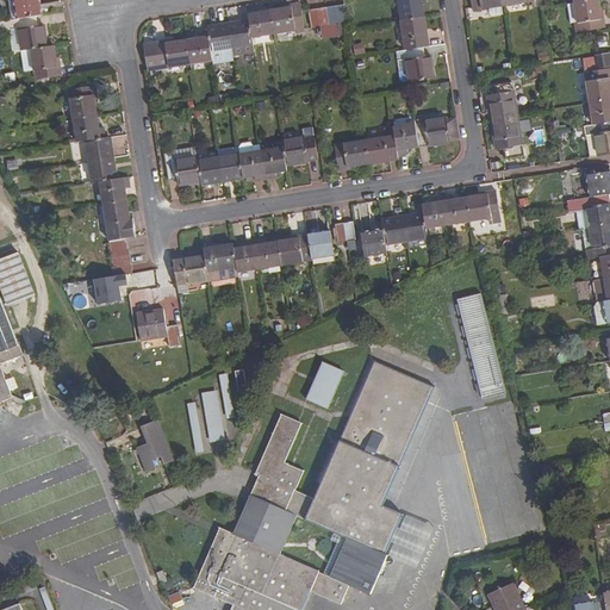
[(39,16),(37,0),(13,0),(17,19),(35,17),(39,16)]
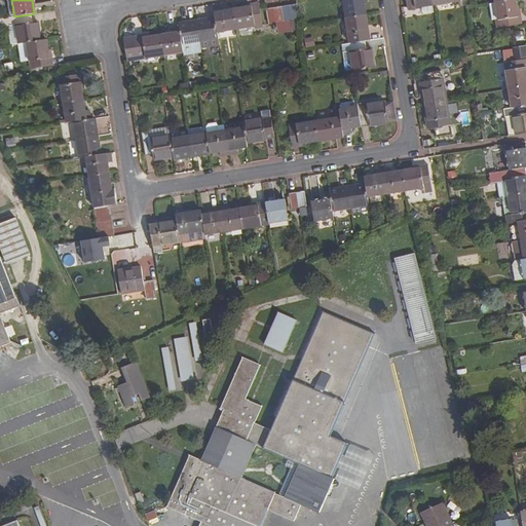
[(364,0),(341,0),(344,19),(365,15),(363,1),(365,0),(364,0)]
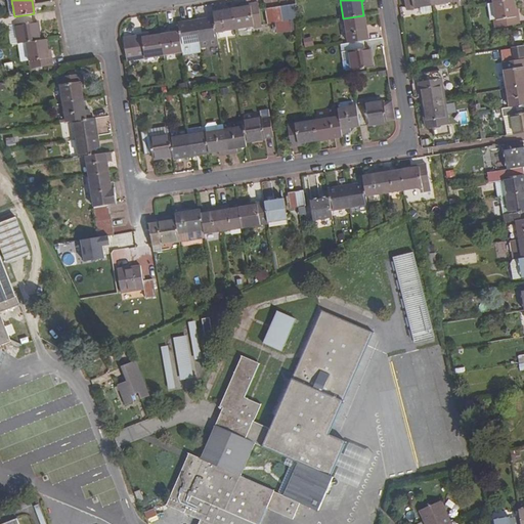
[(432,6),(430,0),(403,0),(405,10),(432,6)]
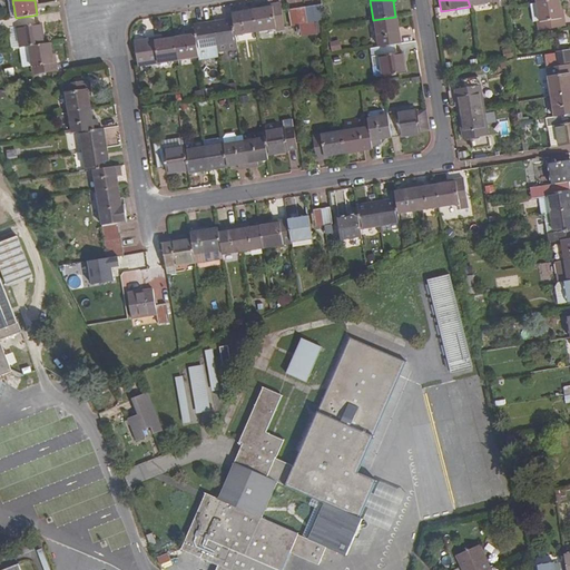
[(560,12),(557,0),(556,0),(536,3),(539,22),(536,22),(537,31),(564,27),(562,12),(560,12)]
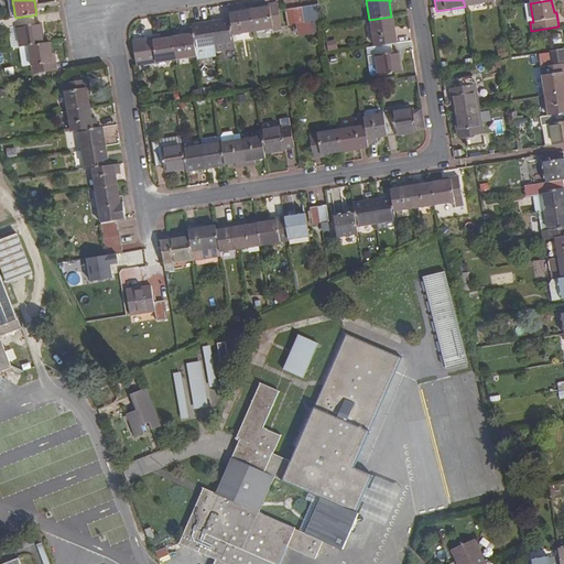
[(280,28),(277,3),(263,4),(263,8),(248,10),(251,33),(280,28)]
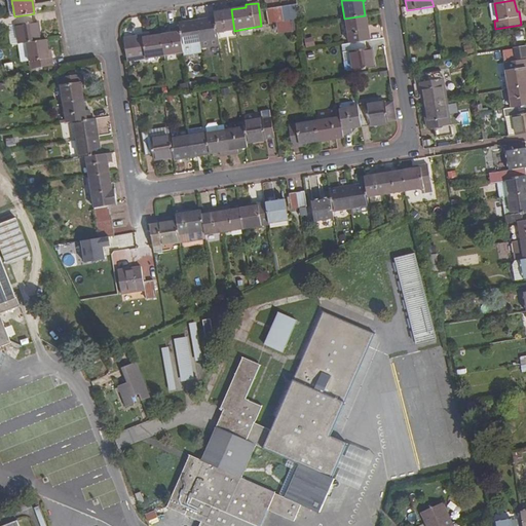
[(497,21),(494,3),(489,4),(491,22),(494,21),(497,21)]
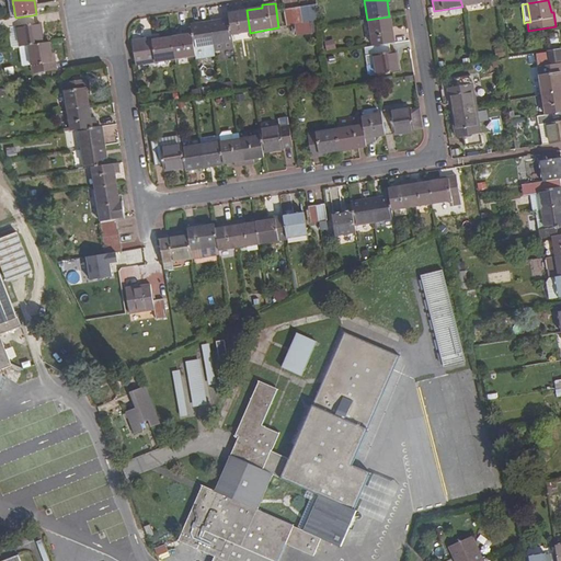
[(316,4),(306,7),(308,23),(309,23),(310,23),(318,21),(316,4)]
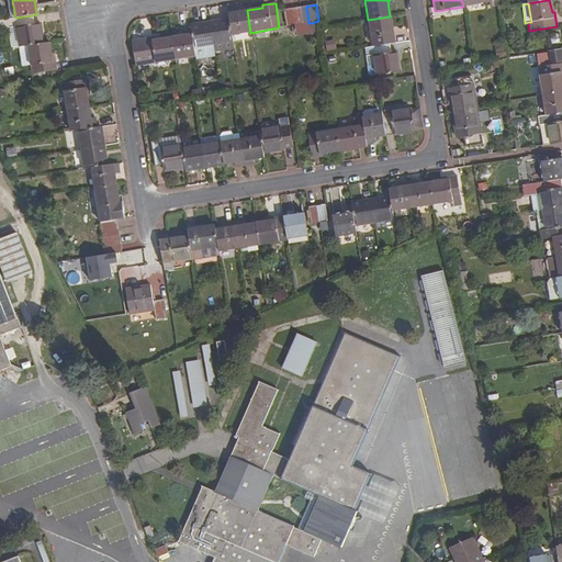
[(308,23),(306,7),(299,8),(302,24),(308,23)]
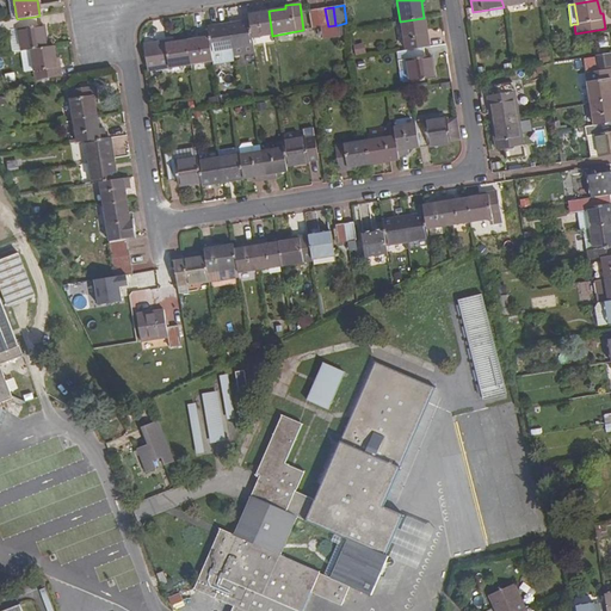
[(252,39),(272,36),(269,11),(258,12),(257,8),(247,10),(248,22),(252,39)]
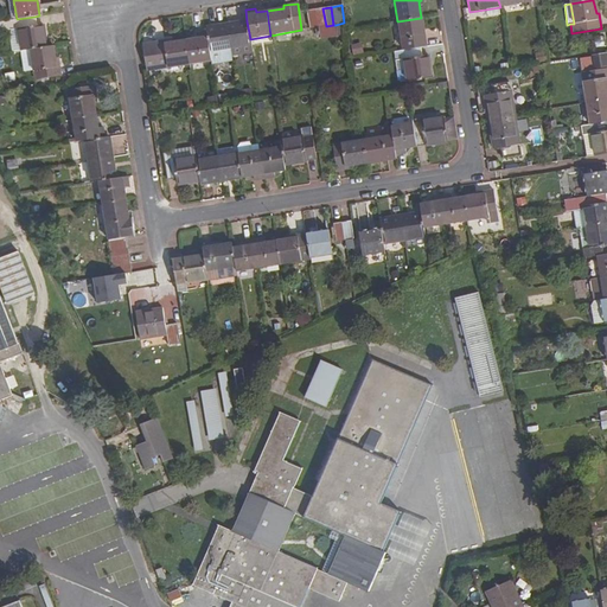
[(326,26),(323,8),(313,10),(317,27),(326,26)]
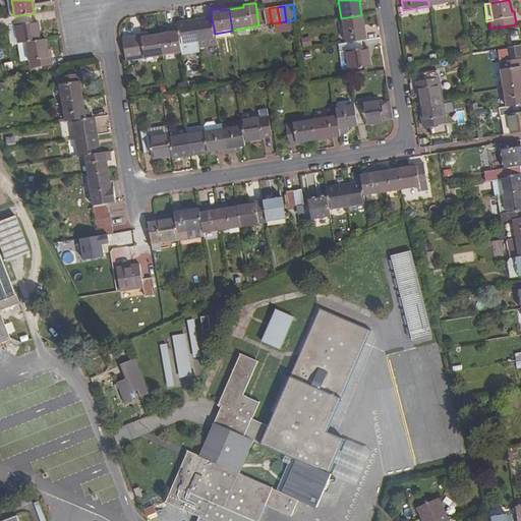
[(269,8),(263,9),(265,24),(272,23),(269,8)]
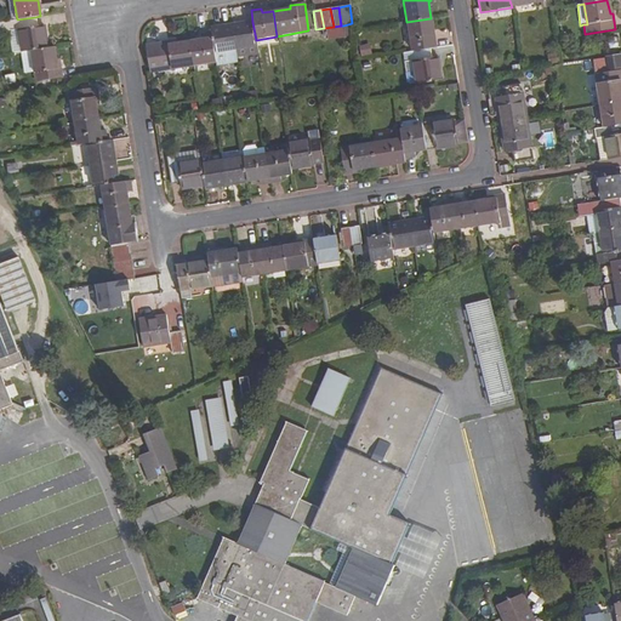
[(38,27),(35,17),(17,20),(9,21),(10,30),(16,29),(20,52),(29,51),(46,47),(43,26),(38,27)]
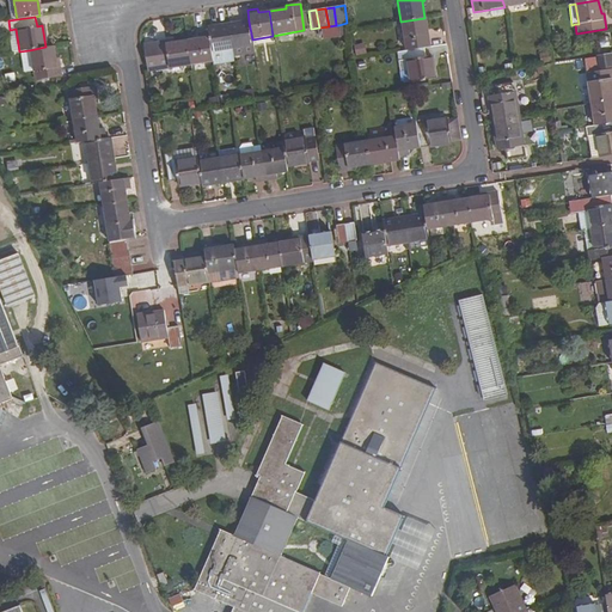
[(429,47),(424,18),(401,22),(405,51),(424,48),(429,47)]
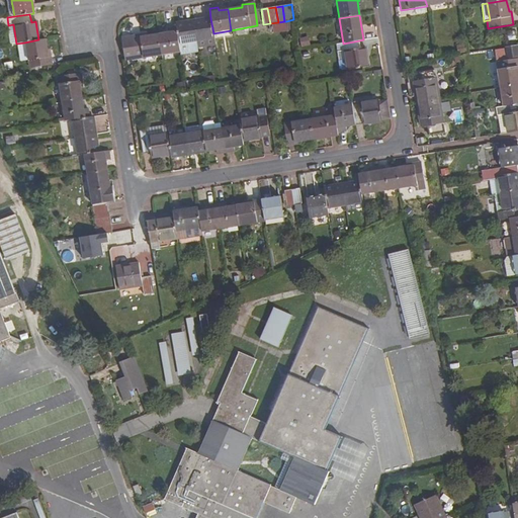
[(213,33),(210,18),(192,21),(195,41),(213,38),(213,33)]
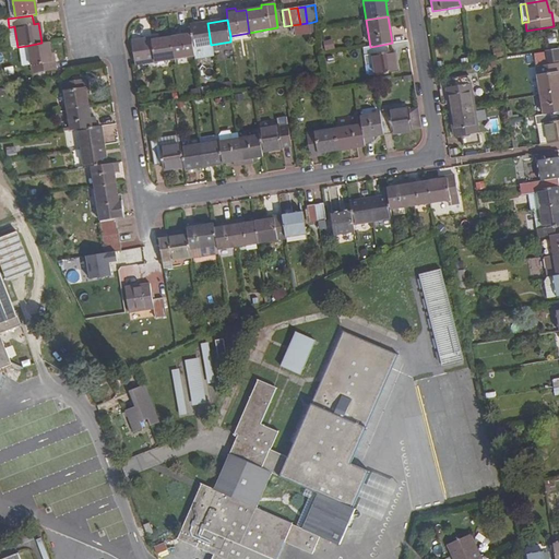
[(213,56),(211,45),(207,23),(189,25),(190,34),(193,56),(193,59),(213,56)]
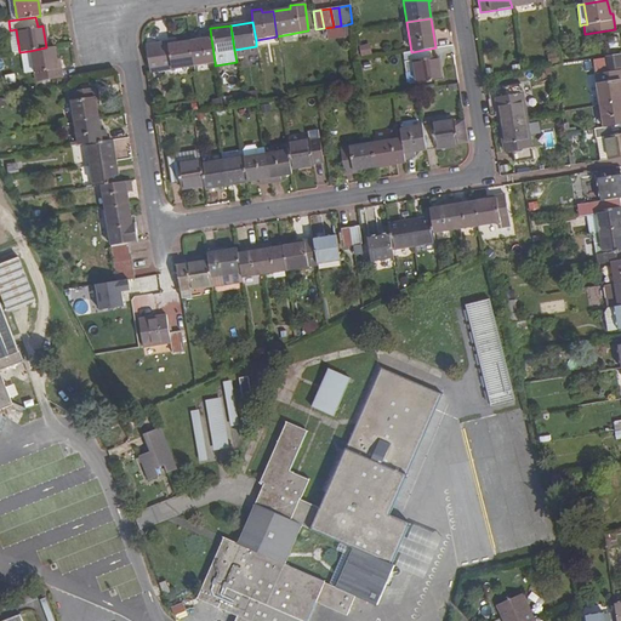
[(343,26),(342,26),(341,26),(325,28),(326,40),(345,38),(343,26)]
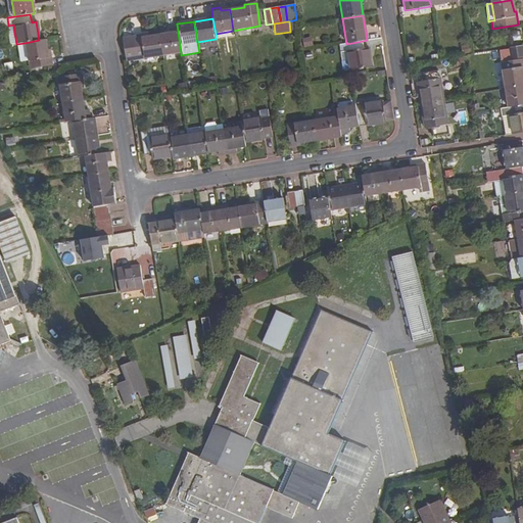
[(181,52),(178,32),(158,35),(161,55),(181,52)]
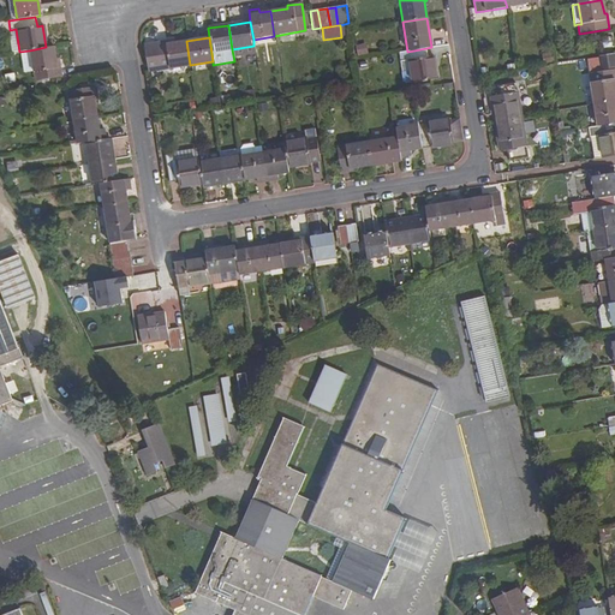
[(190,65),(186,41),(169,45),(169,41),(145,45),(149,71),(190,65)]
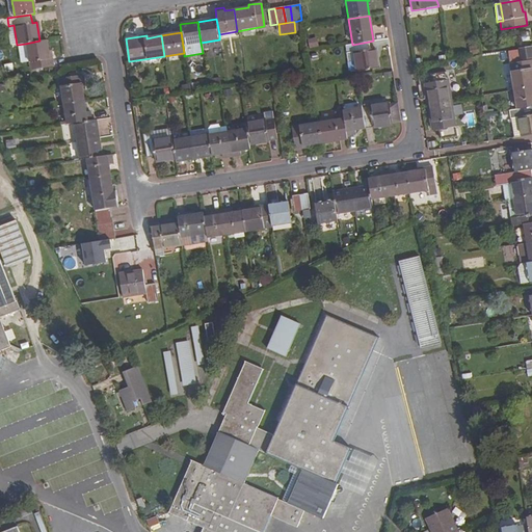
[(320,37),(312,37),(312,46),(320,46),(320,37)]
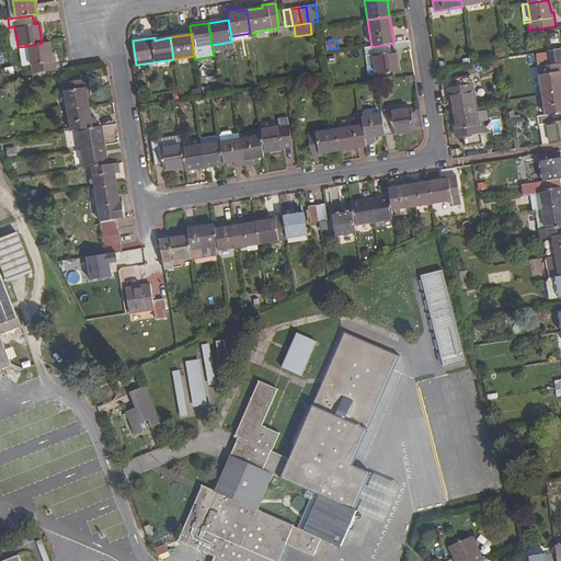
[(50,58),(48,43),(42,43),(26,46),(31,75),(55,70),(53,58),(50,58)]
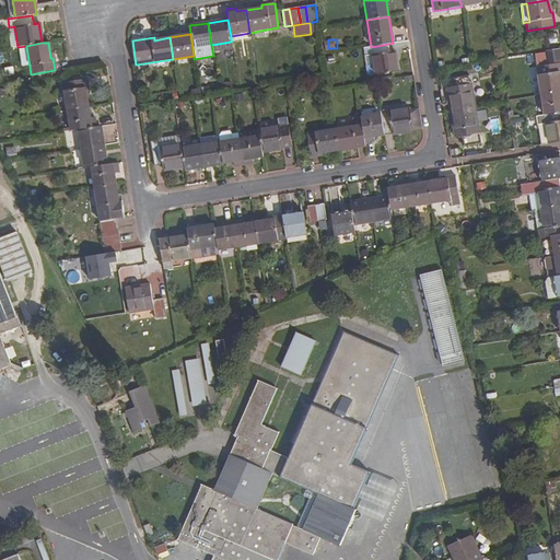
[(388,44),(371,47),(363,48),(364,57),(372,56),(375,76),(397,72),(394,50),(389,51),(388,44)]
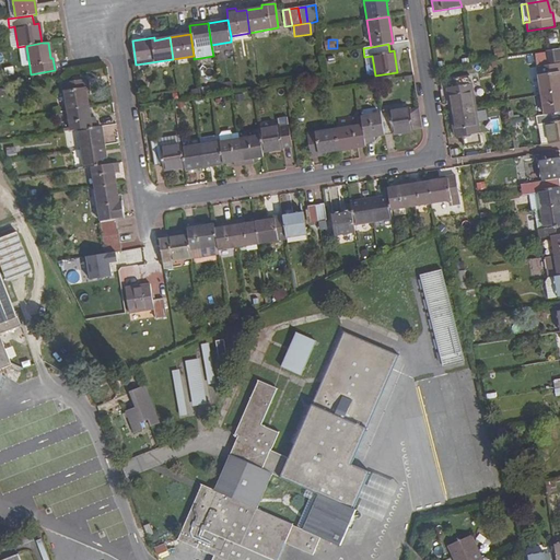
[(559,59),(559,50),(547,53),(548,62),(559,59)]
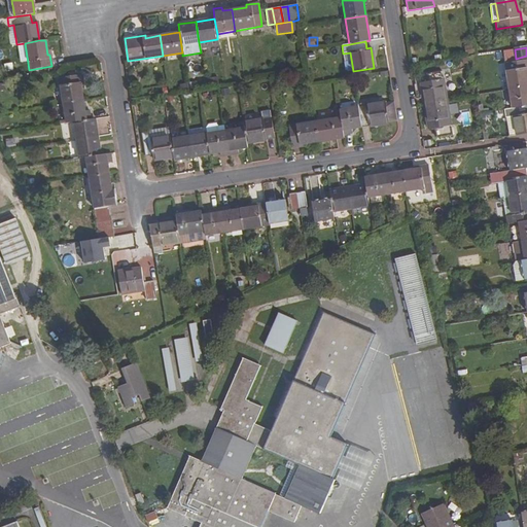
[(526,59),(513,62),(504,63),(507,90),(526,86),(526,59)]
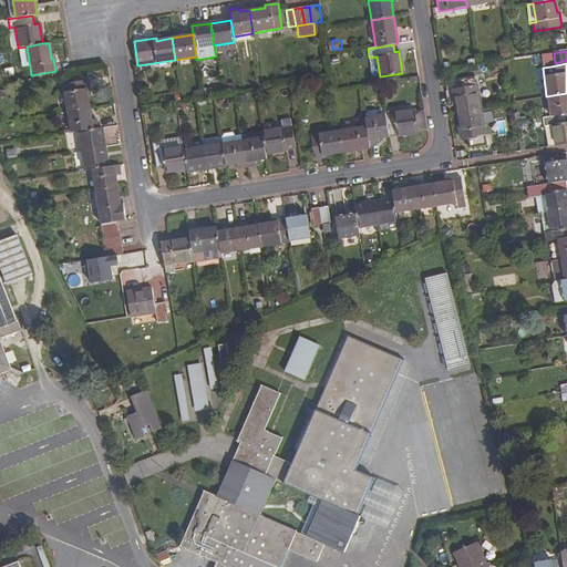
[(481,110),(475,78),(457,80),(459,88),(452,90),(455,114),(481,110)]
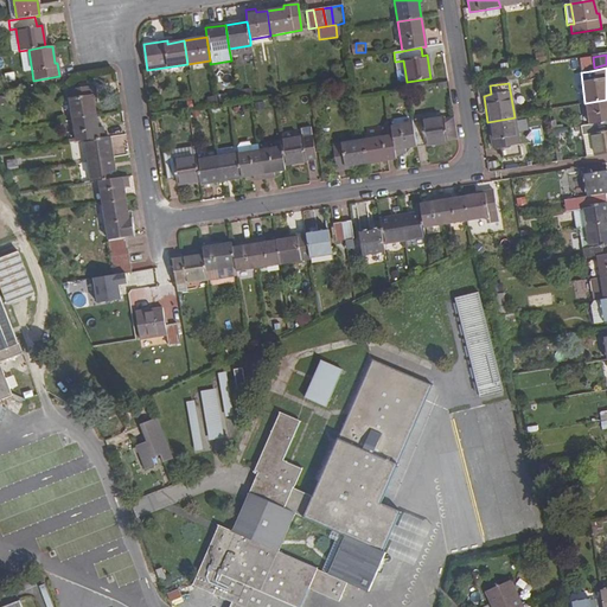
[(95,101),(93,87),(66,90),(71,120),(96,116),(94,101),(95,101)]
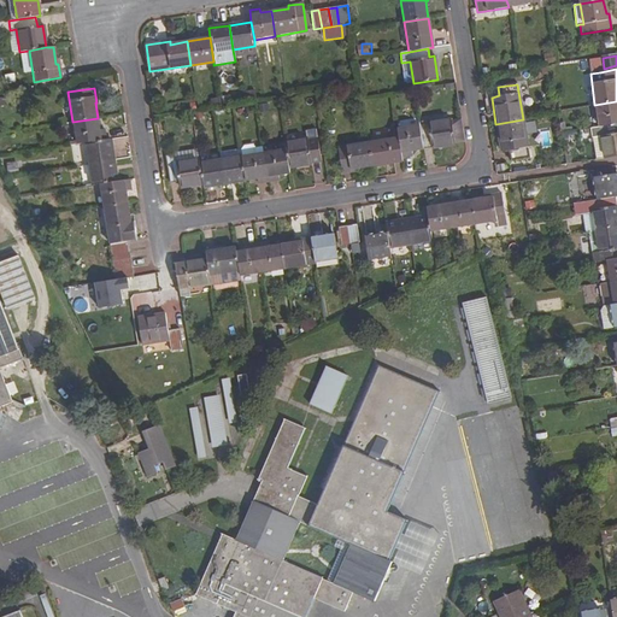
[(616,101),(594,105),(599,127),(616,123),(616,101)]
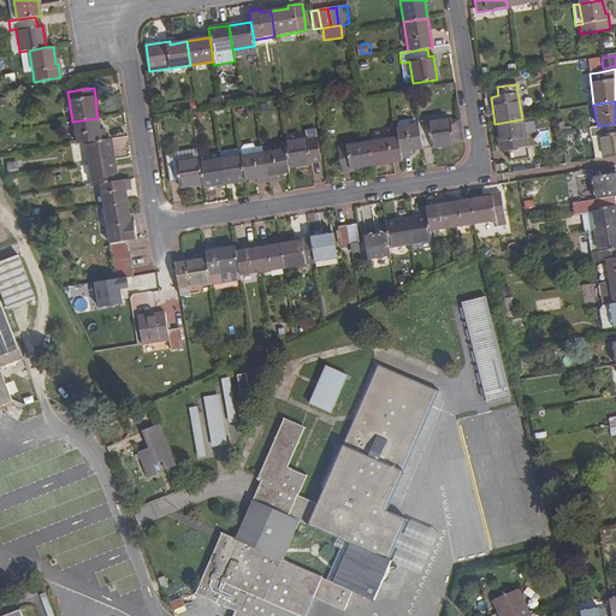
[(100,130),(98,118),(72,122),(76,144),(77,143),(84,142),(106,138),(104,129),(100,130)]
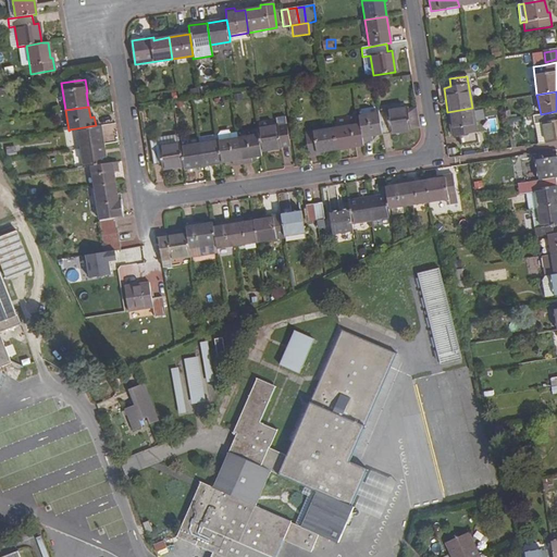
[(419,127),(416,107),(384,112),(384,109),(378,111),(378,113),(381,135),(410,131),(409,130),(419,127)]
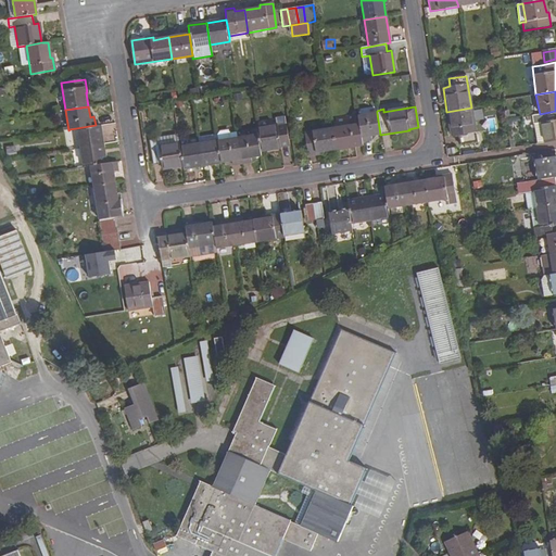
[(477,142),(471,108),(446,112),(452,138),(458,137),(459,146),(477,142)]
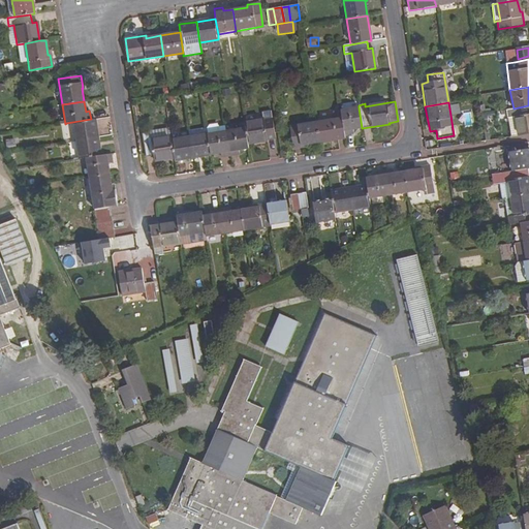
[(528,105),(514,109),(503,111),(504,117),(506,116),(507,118),(514,117),(517,136),(528,133),(528,105)]
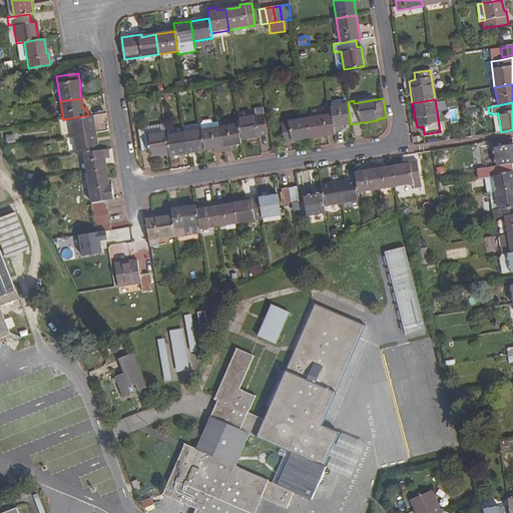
[(342,125),(351,124),(348,104),(330,107),(334,131),(342,129),(342,125)]
